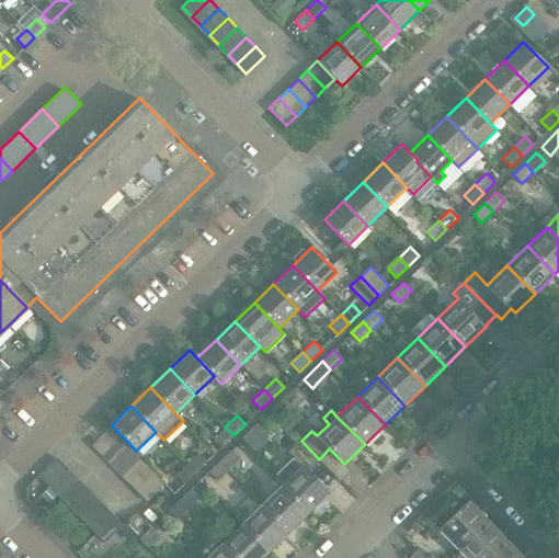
[(101,454),(120,435),(110,426),(92,444),(101,454)]
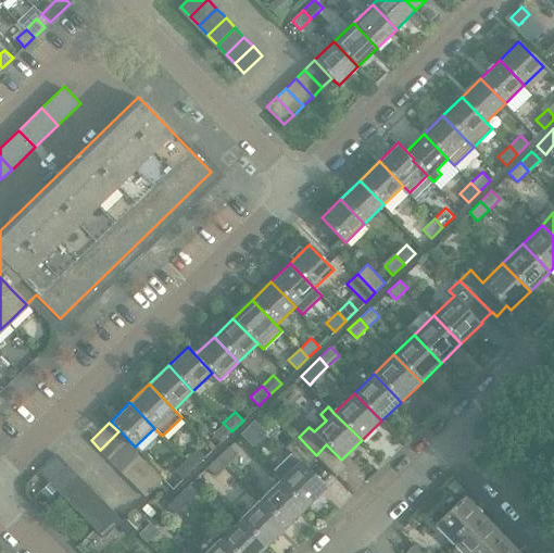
[(221,442),(231,431),(223,423),(212,434),(221,442)]
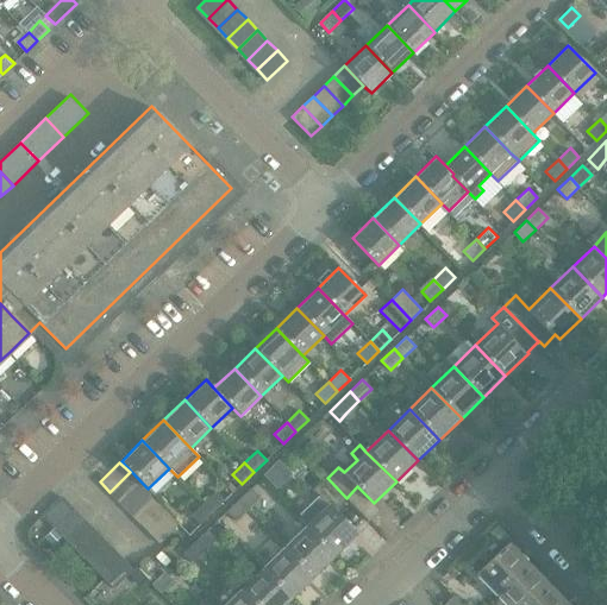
[(119,502),(139,483),(130,472),(110,492),(119,502)]
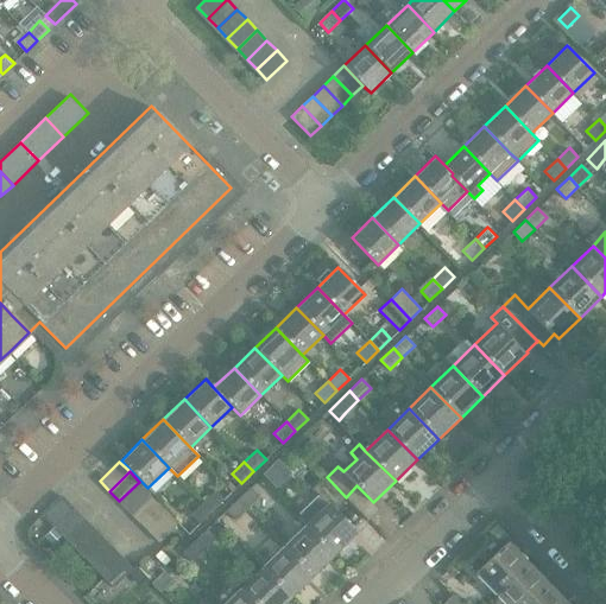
[(359,533),(334,508),(346,497),(327,477),(315,489),(320,494),(298,515),(307,523),(336,554),(359,533)]
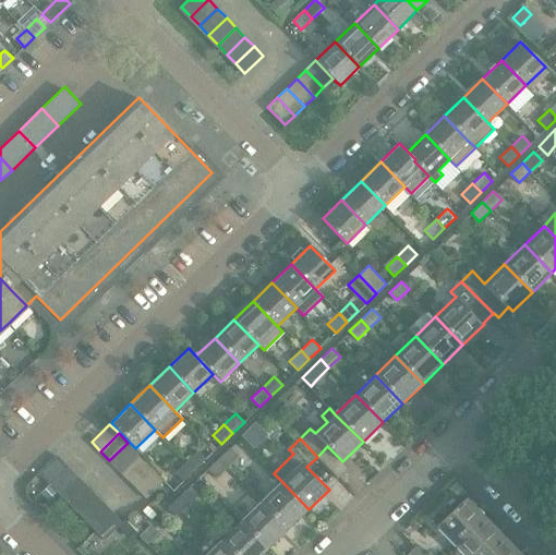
[(119,470),(136,453),(128,443),(109,460),(119,470)]
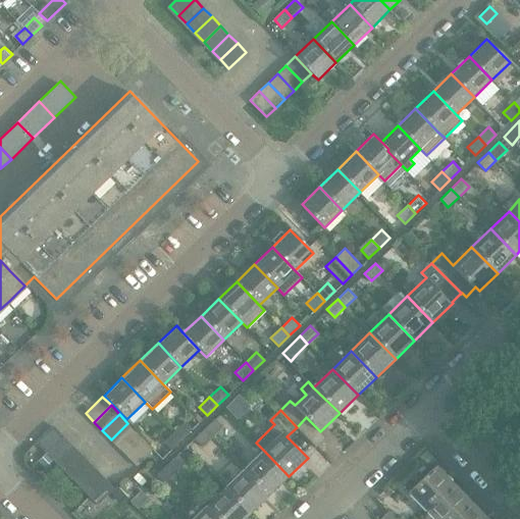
[(213,436),(223,426),(215,418),(205,428),(213,436)]
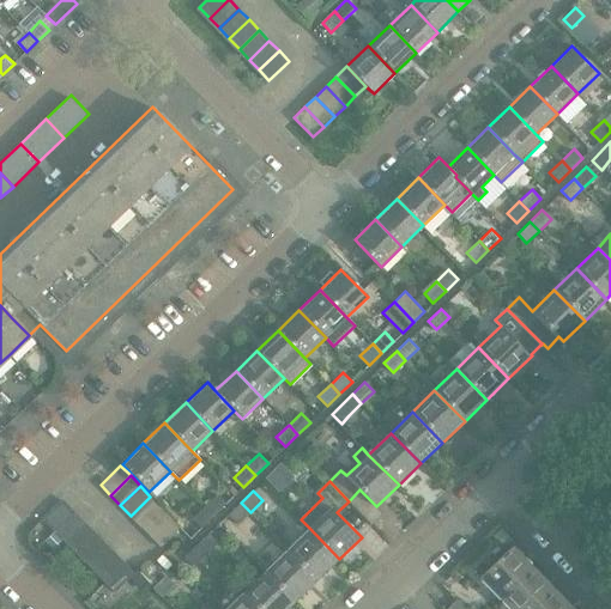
[(213,516),(225,504),(217,495),(205,507),(213,516)]
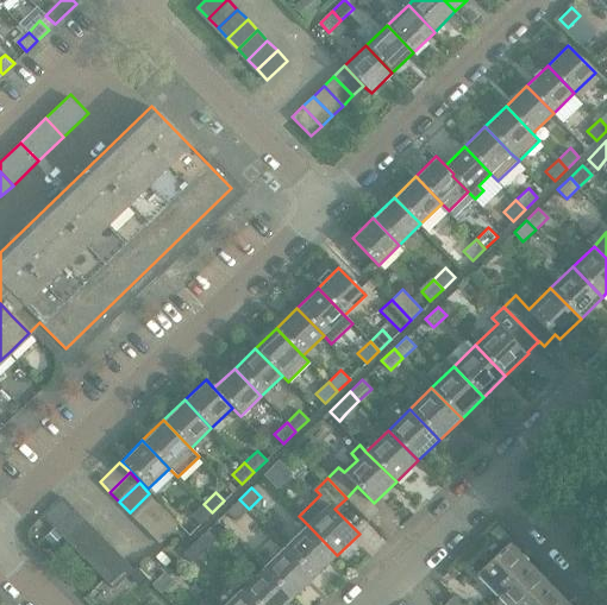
[(139,522),(160,503),(149,493),(130,512),(139,522)]
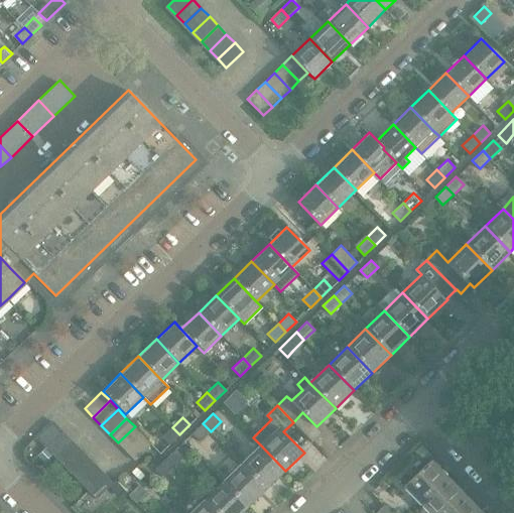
[(52,420),(37,435),(46,445),(61,430),(63,428),(53,419),(52,420)]
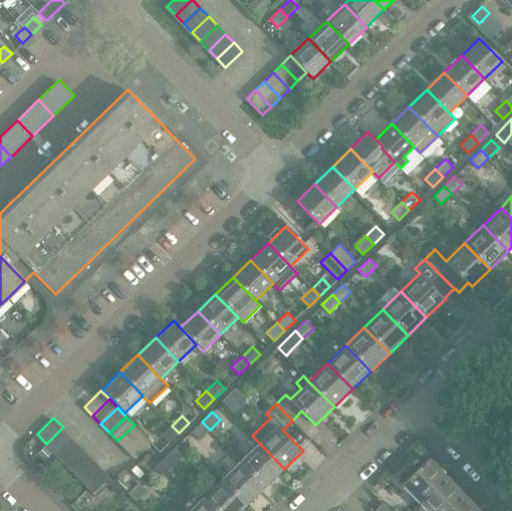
[(200,440),(210,430),(202,422),(192,432),(200,440)]
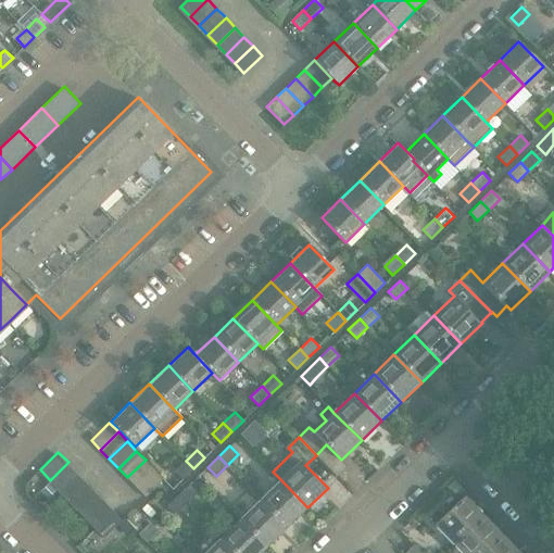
[(136,487),(154,469),(146,460),(127,477),(136,487)]
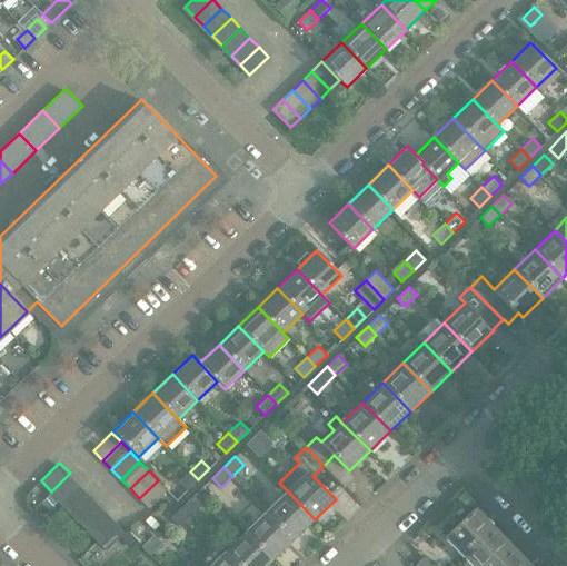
[(187,490),(198,479),(190,472),(178,483),(187,490)]
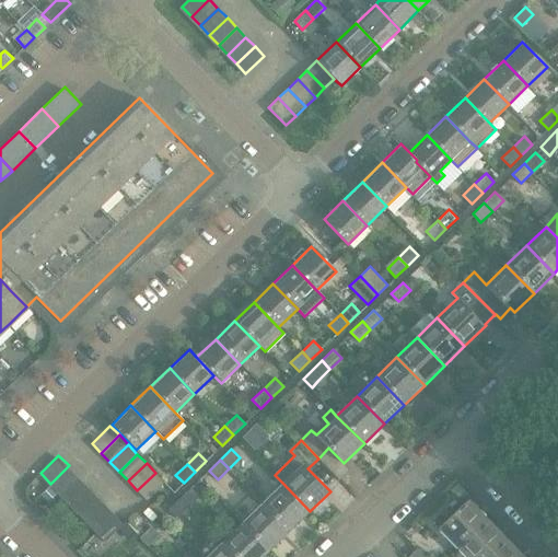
[(58,495),(76,476),(67,467),(50,484),(48,485),(58,495)]
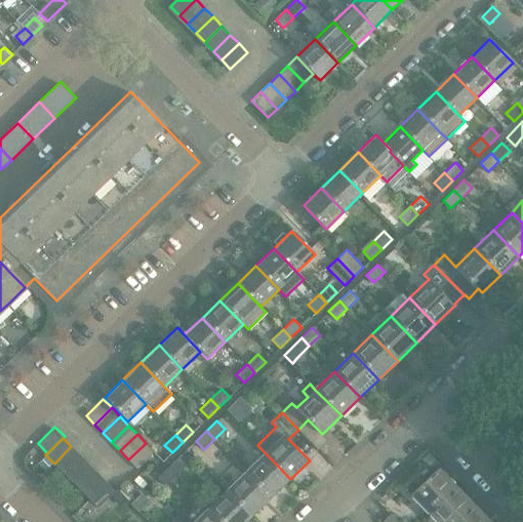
[(137,469),(154,452),(146,443),(128,459),(137,469)]
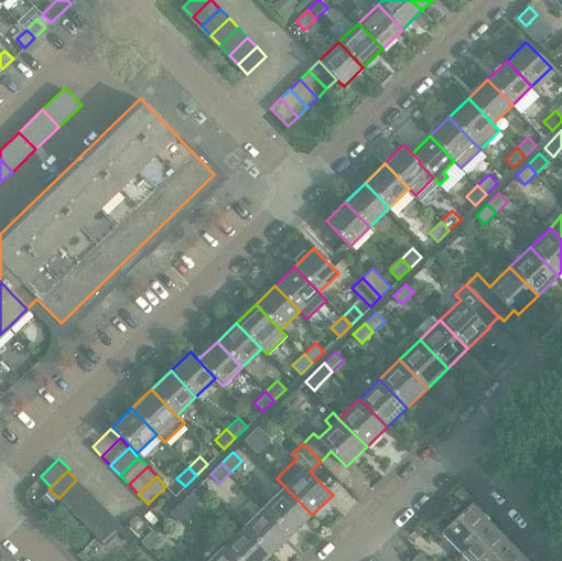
[(67,507),(86,489),(76,479),(58,498),(67,507)]
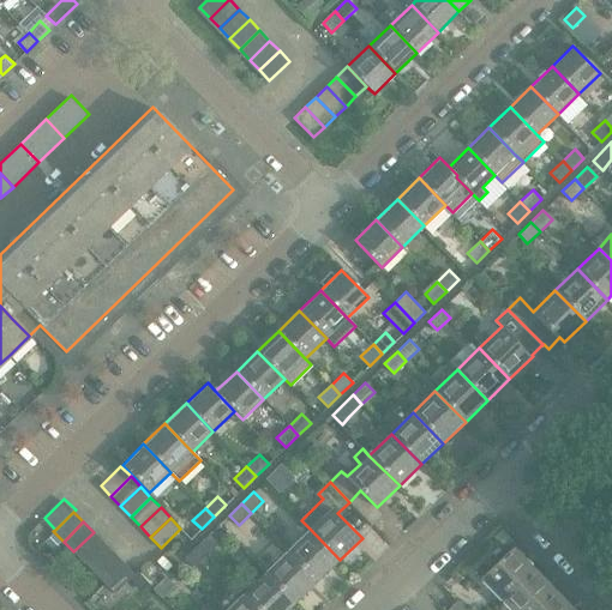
[(340,560),(310,529),(287,550),(318,581),(340,560)]
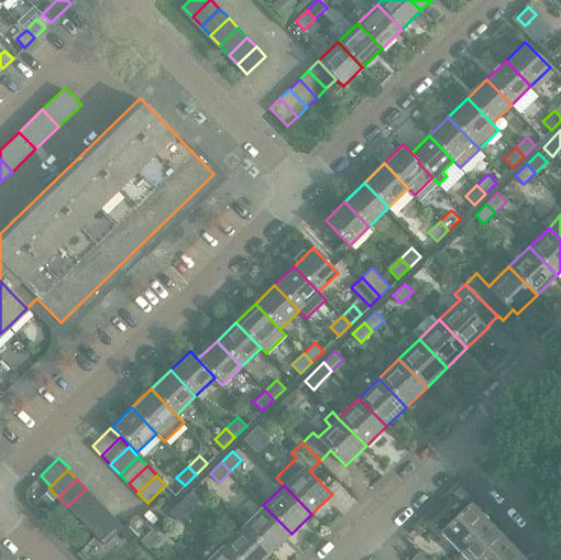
[(76,516),(95,497),(86,489),(67,506),(76,516)]
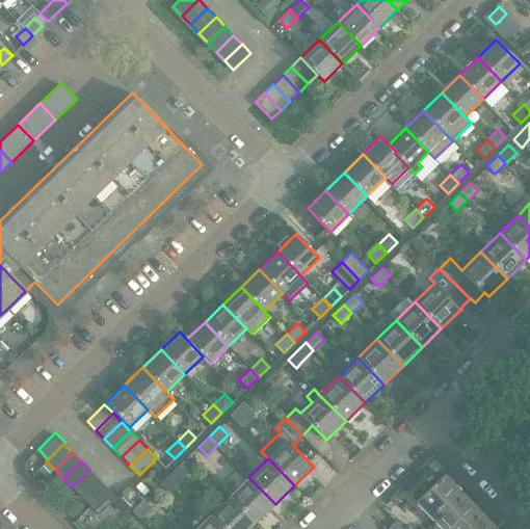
[(179,482),(189,472),(181,464),(170,474),(179,482)]
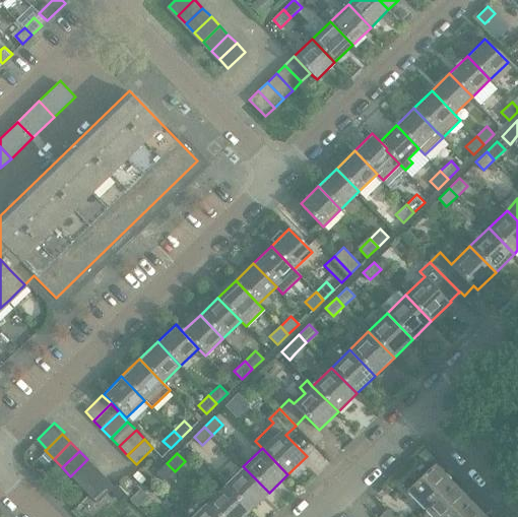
[(79,485),(96,468),(87,459),(70,476),(79,485)]
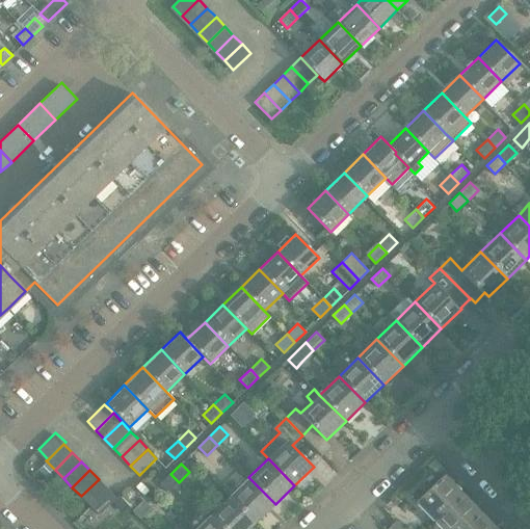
[(168,493),(179,482),(170,474),(160,484),(168,493)]
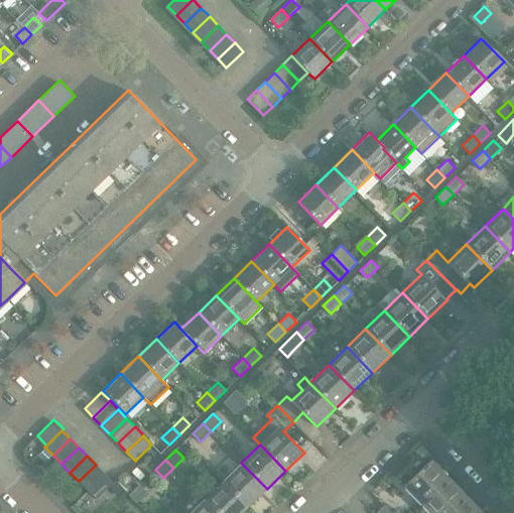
[(450,477),(432,460),(405,486),(422,503),(450,477)]
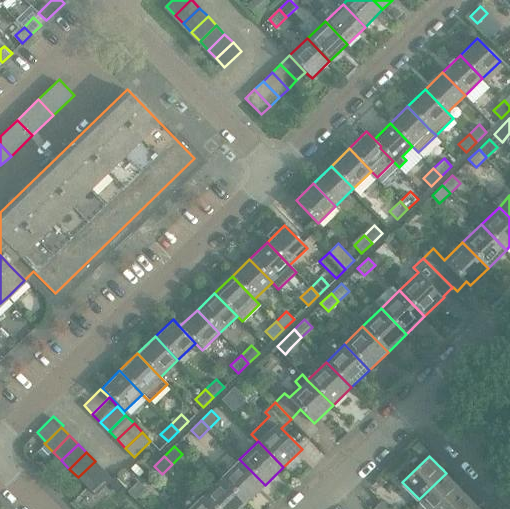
[(265,485),(239,459),(221,477),(246,503),(265,485)]
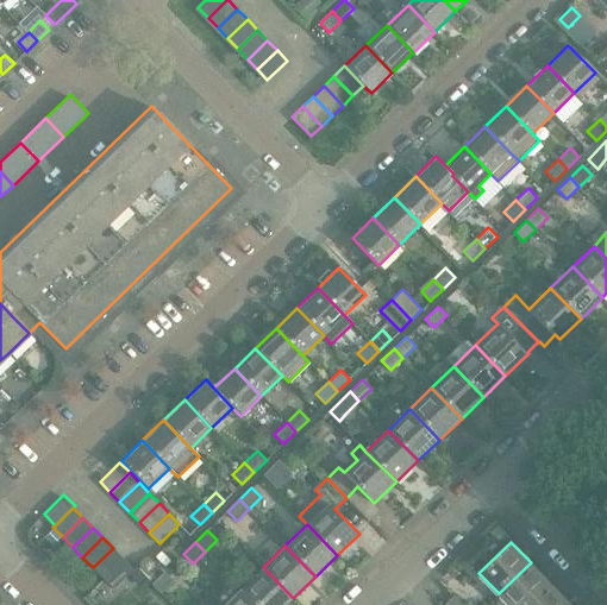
[(102,578),(123,558),(113,548),(93,567),(102,578)]
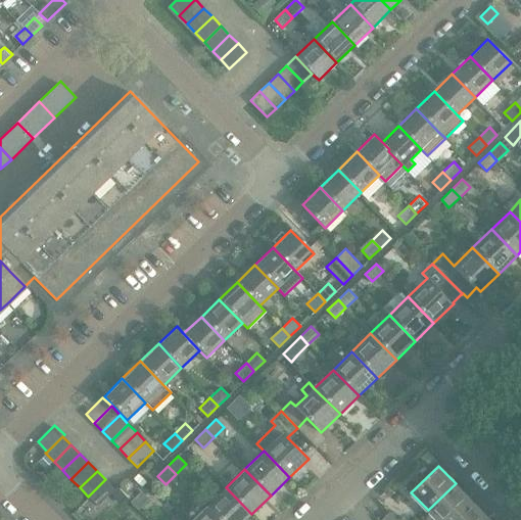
[(97,505),(113,488),(105,479),(88,497),(97,505)]
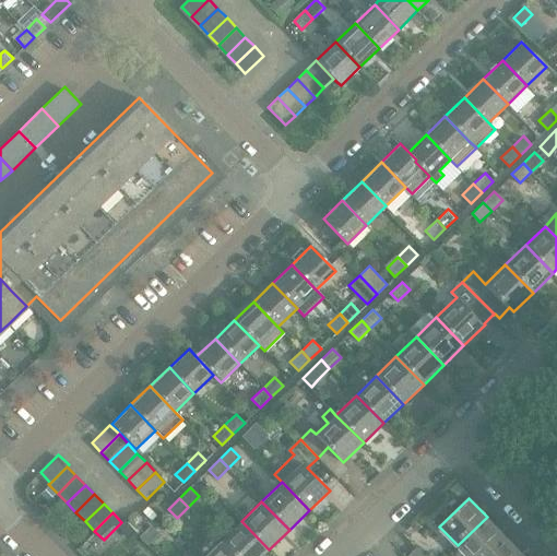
[(458,545),(467,555),(486,555),(506,536),(487,517),(458,545)]
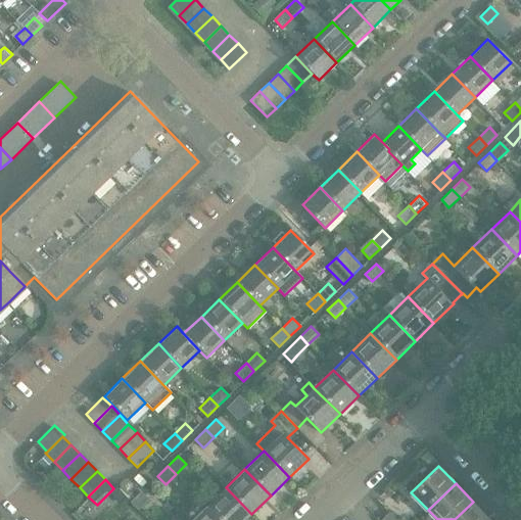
[(245,519),(251,514),(226,487),(206,506),(220,519),(245,519)]
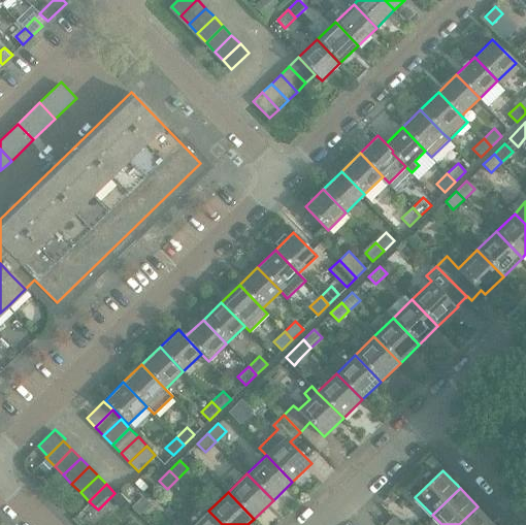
[(144,494),(133,505),(141,513),(150,504),(152,502),(144,494)]
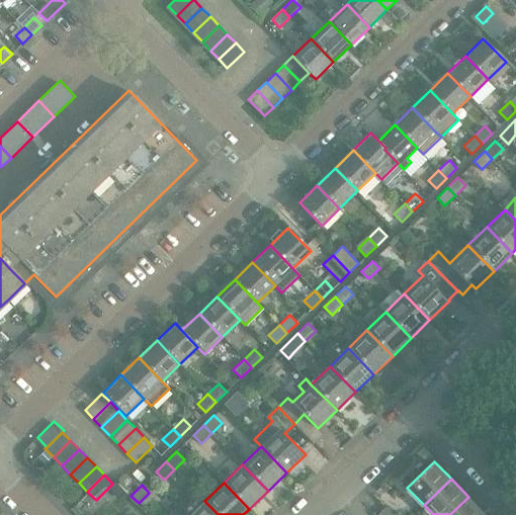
[(486,514),(468,497),(450,514),(486,514)]
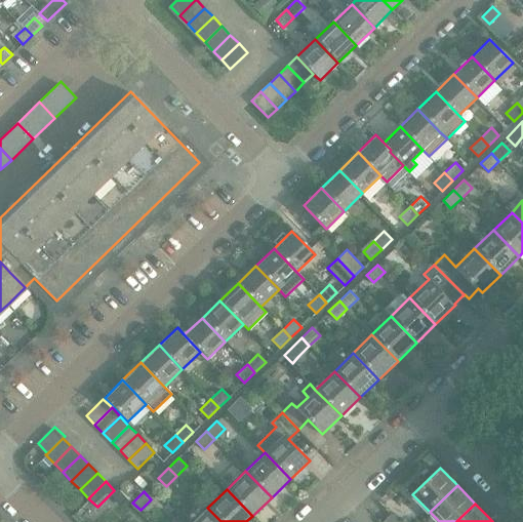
[(220,521),(207,508),(193,521),(220,521)]
